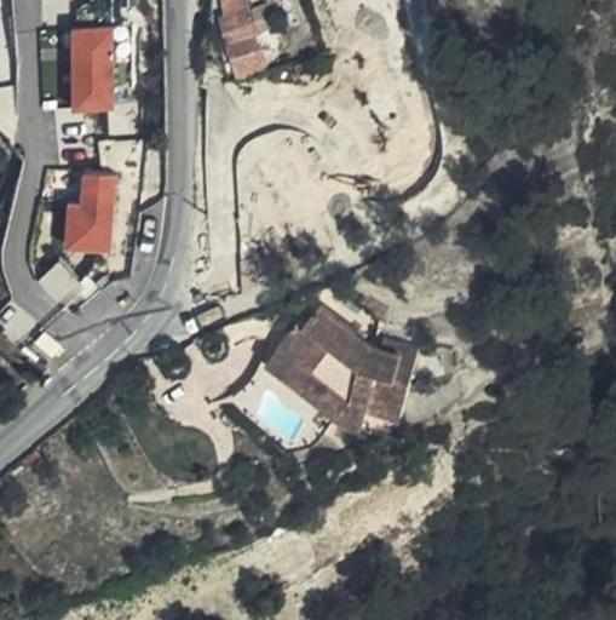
[(222,0),(223,13),(241,9),(247,6),(246,0),(222,0)]
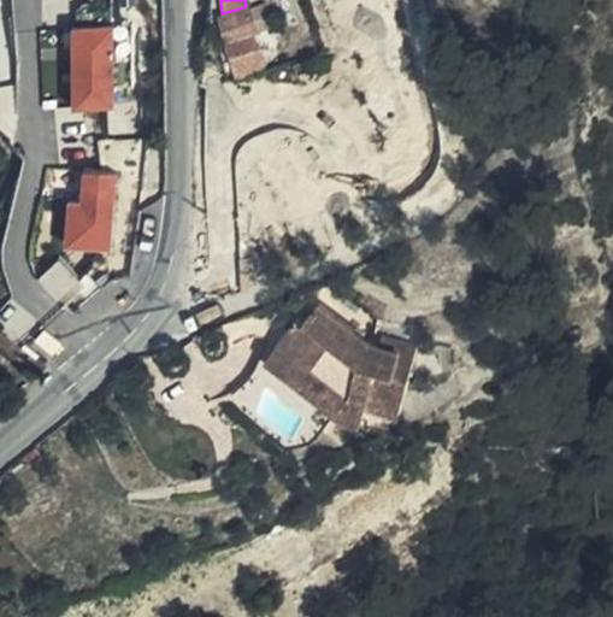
[(246,6),(240,9),(248,35),(258,34),(260,33),(253,5),(246,6)]
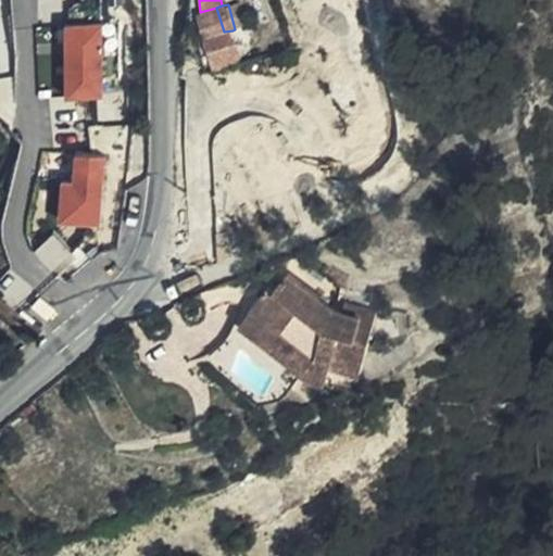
[(224,32),(216,8),(200,12),(208,37),(224,32)]
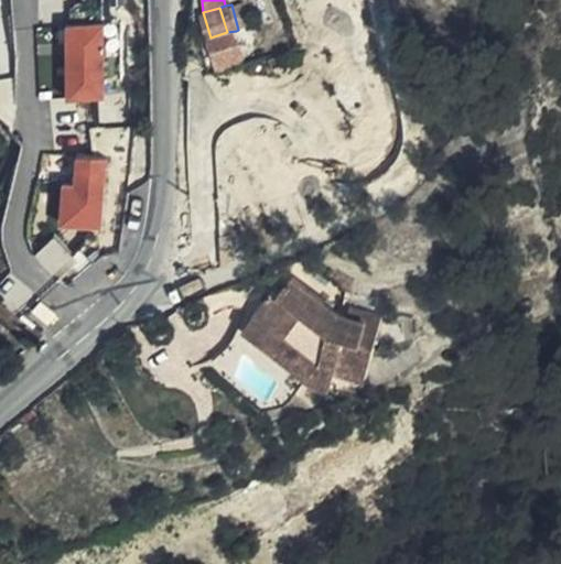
[(104,19),(62,21),(64,96),(106,95),(104,19)]
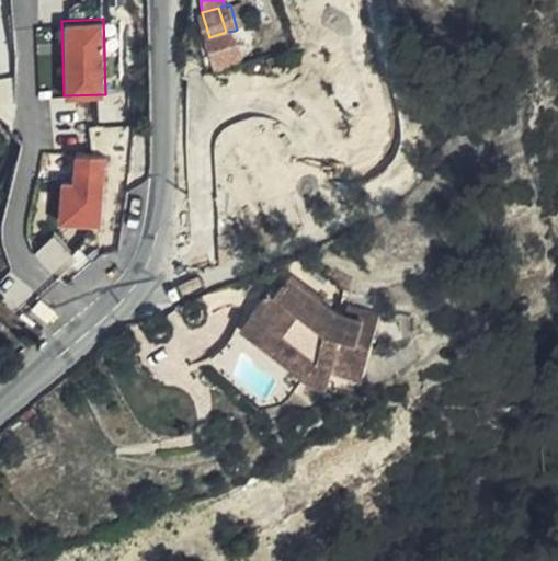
[(226,32),(209,37),(212,47),(237,41),(235,31),(226,32)]
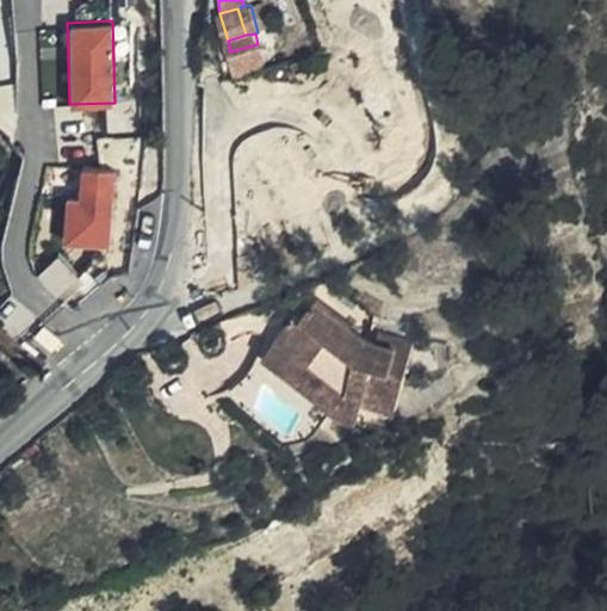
[(63,242),(112,242),(113,165),(80,165),(80,192),(64,192),(63,242)]
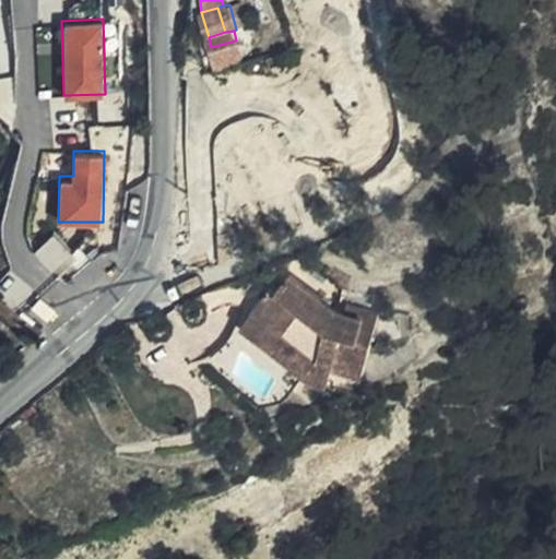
[(271,294),(239,332),(271,358),(282,345),(317,373),(364,377),(374,321),(344,314),(341,324),(292,283),(278,300),(271,294)]
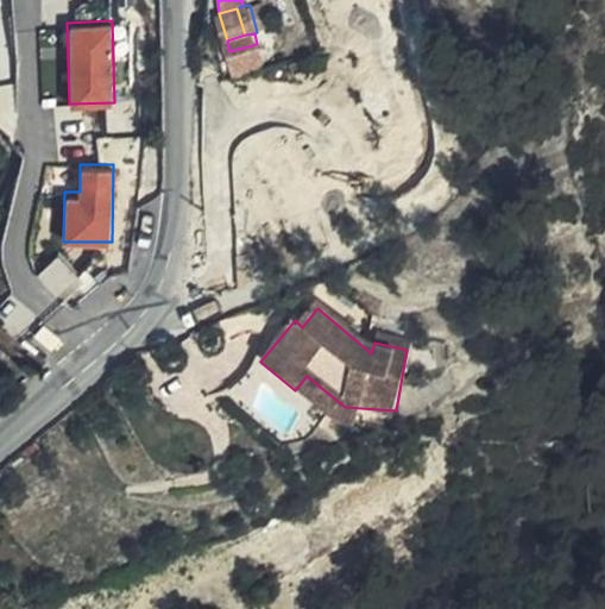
[(307,376),(295,390),(334,421),(352,427),(385,419),(396,410),(345,407),(307,376)]
